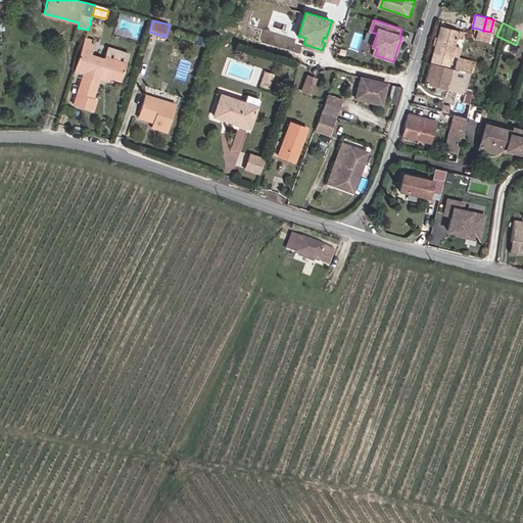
[(431,62),(449,66),(457,34),(457,30),(439,26),(431,62)]
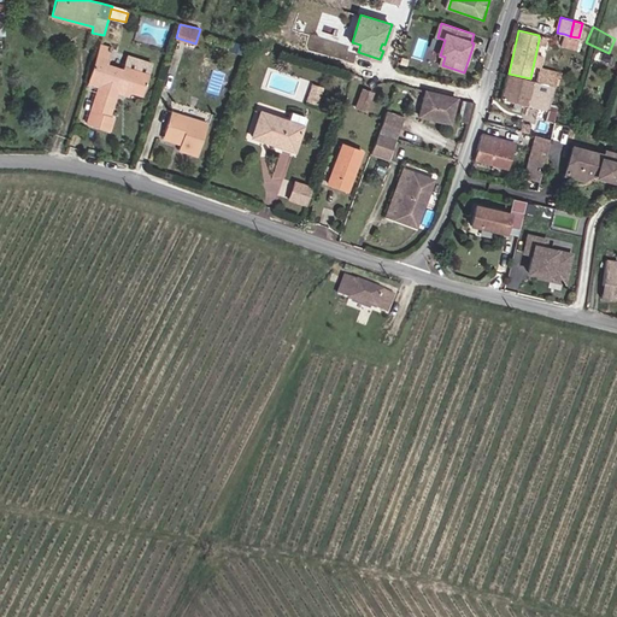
[(577,43),(579,37),(570,36),(564,34),(563,40),(569,42),(577,43)]
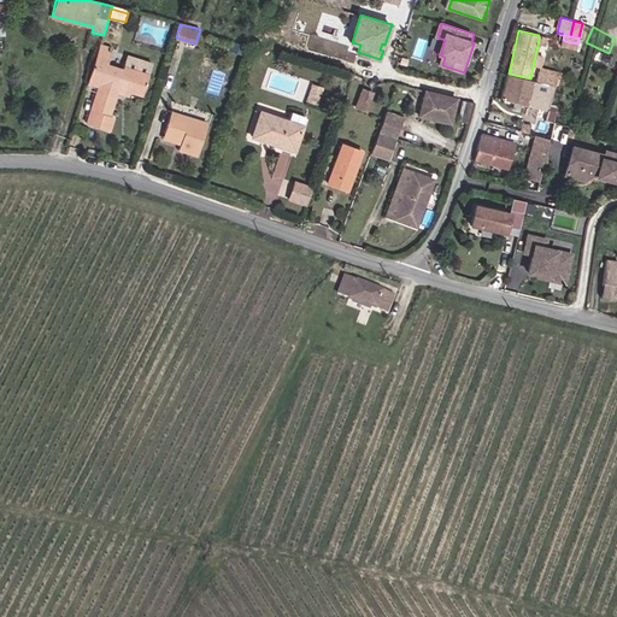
[(100,48),(97,59),(109,63),(112,51),(100,48)]
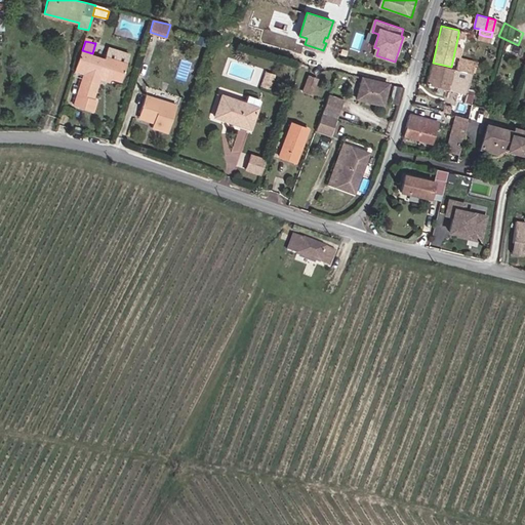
[(92,53),(82,50),(75,73),(86,76),(76,108),(93,113),(96,102),(94,101),(99,81),(102,77),(110,79),(121,83),(126,66),(106,59),(104,62),(91,58),(92,53)]
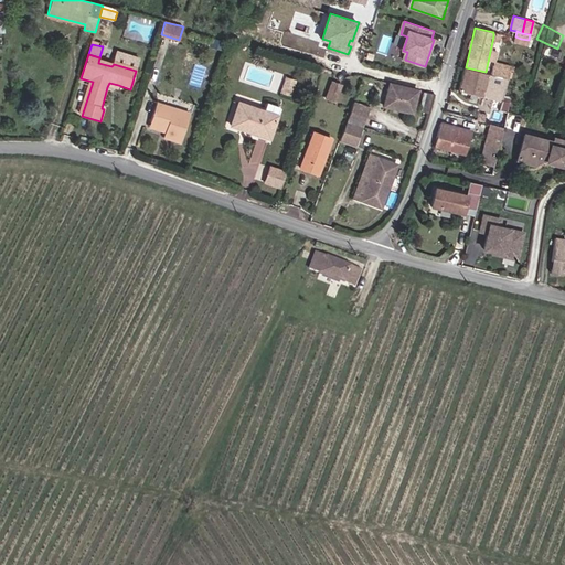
[(136,71),(138,61),(116,54),(114,64),(136,71)]
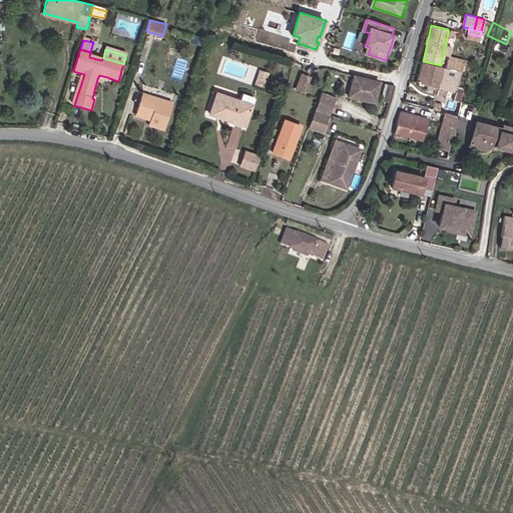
[(445,66),(463,70),(465,62),(448,57),(445,66)]
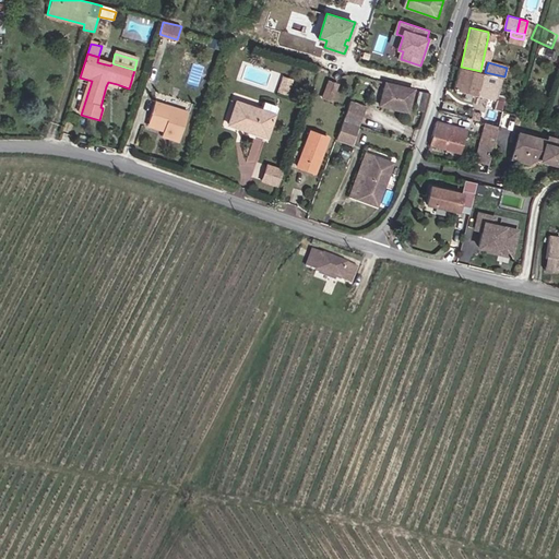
[(480,95),(485,72),(480,71),(461,67),(456,90),(477,95),(480,95)]
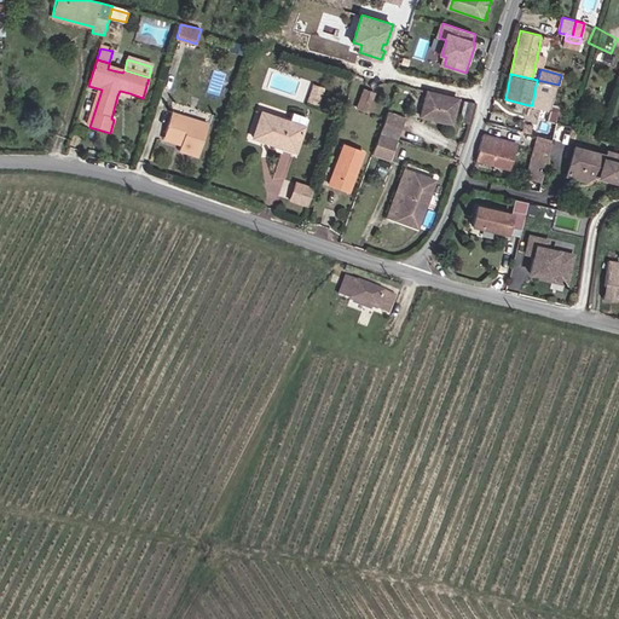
[(537,80),(532,105),(551,111),(559,85),(537,80)]
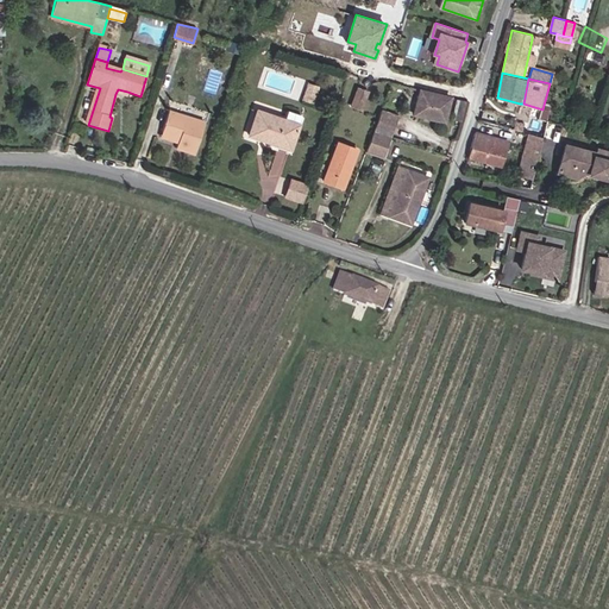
[(365,107),(371,89),(362,86),(356,104),(365,107)]
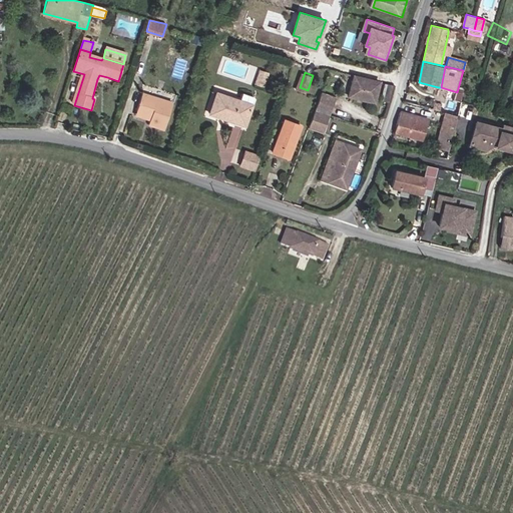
[(381,80),(355,73),(350,94),(376,100),(381,80)]
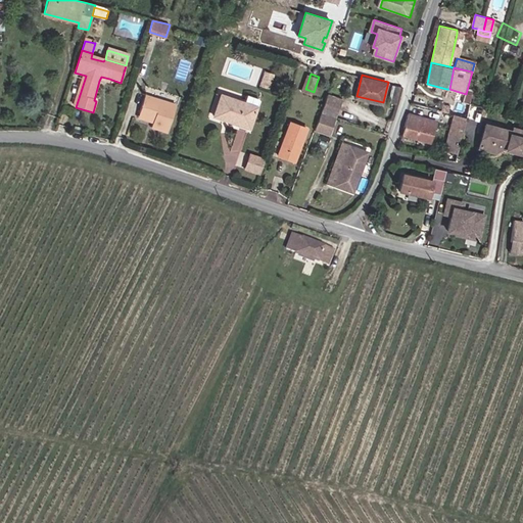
[(270,94),(274,83),(266,80),(262,91),(270,94)]
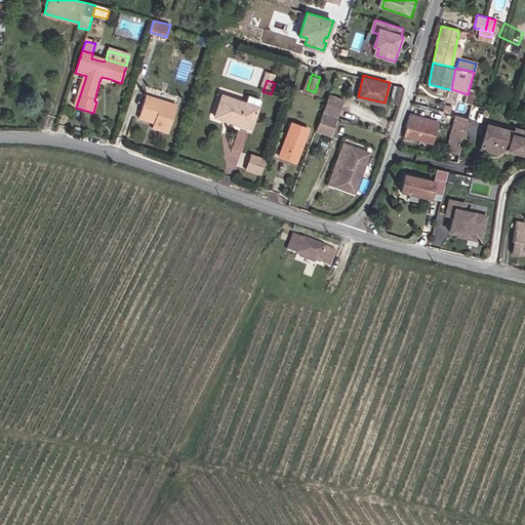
[(332,92),(325,113),(339,119),(342,113),(341,113),(348,96),(332,92)]
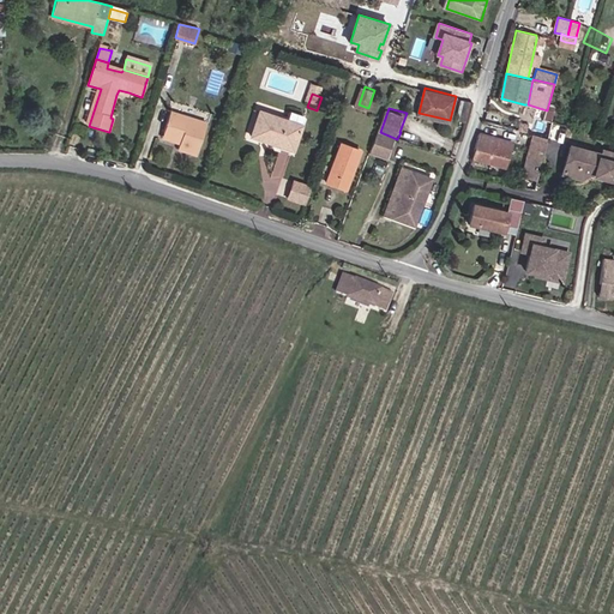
[(170,114),(164,134),(181,139),(180,144),(178,150),(197,156),(206,125),(170,114)]
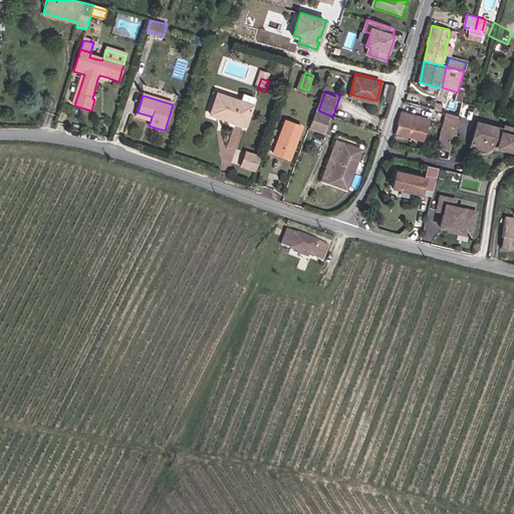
[(242,105),(217,96),(209,118),(246,132),(255,104),(243,100),(242,105)]
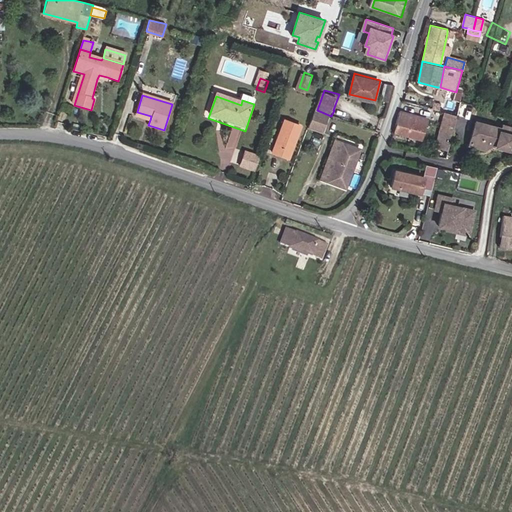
[(442,103),(433,101),(431,109),(440,111),(442,103)]
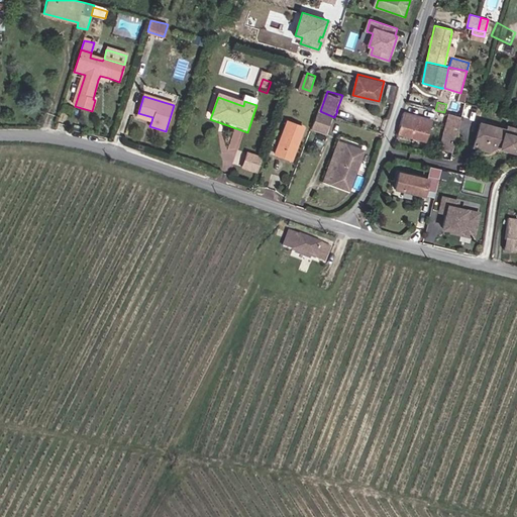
[(330,130),(334,117),(320,111),(315,125),(330,130)]
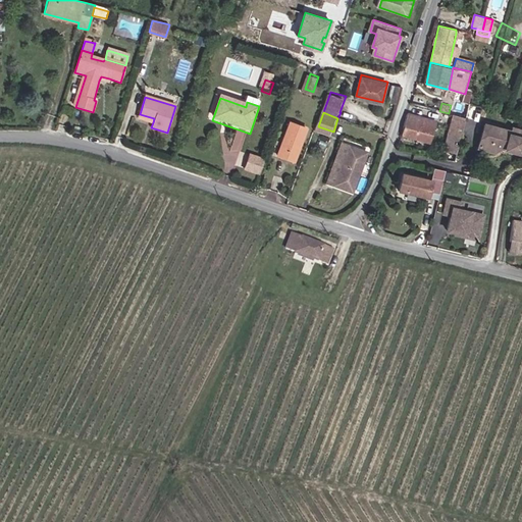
[(154,118),(140,114),(138,117),(153,122),(154,118)]
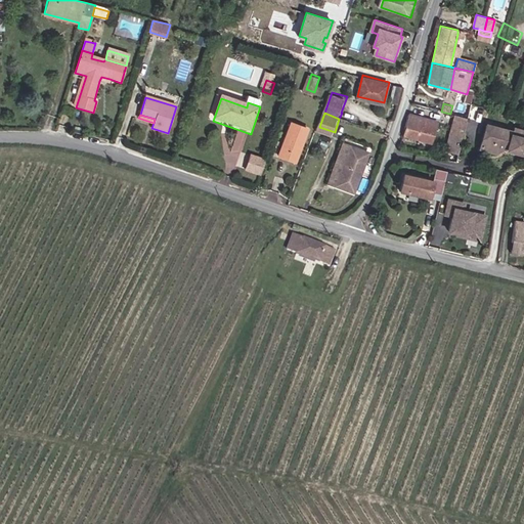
[(408,115),(407,120),(434,127),(435,123),(408,115)]
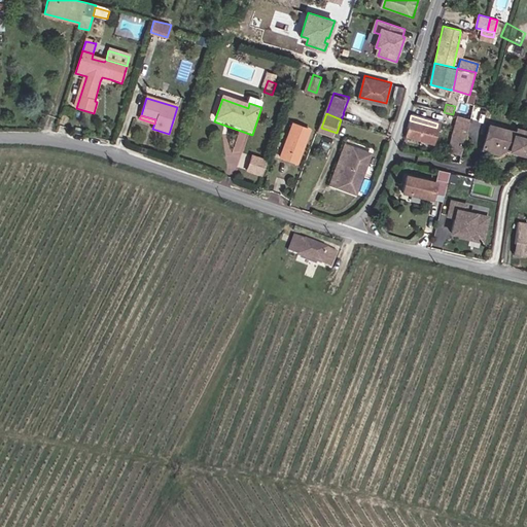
[(459,154),(468,119),(456,117),(447,151),(459,154)]
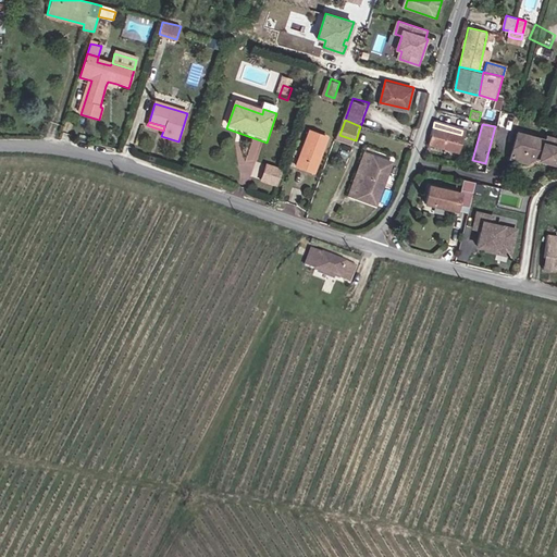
[(433,127),(428,144),(458,151),(461,135),(433,127)]
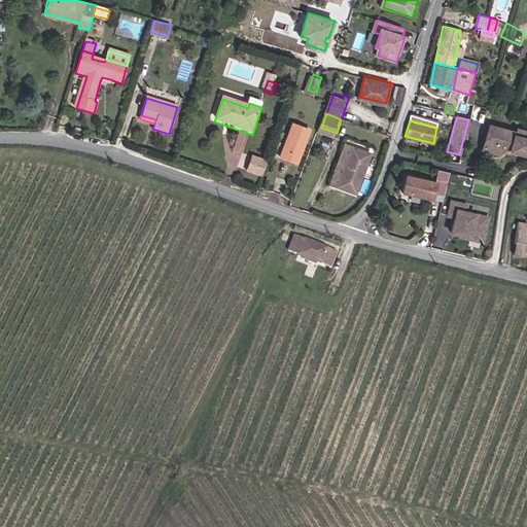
[(301,161),(312,127),(295,123),(285,155),(301,161)]
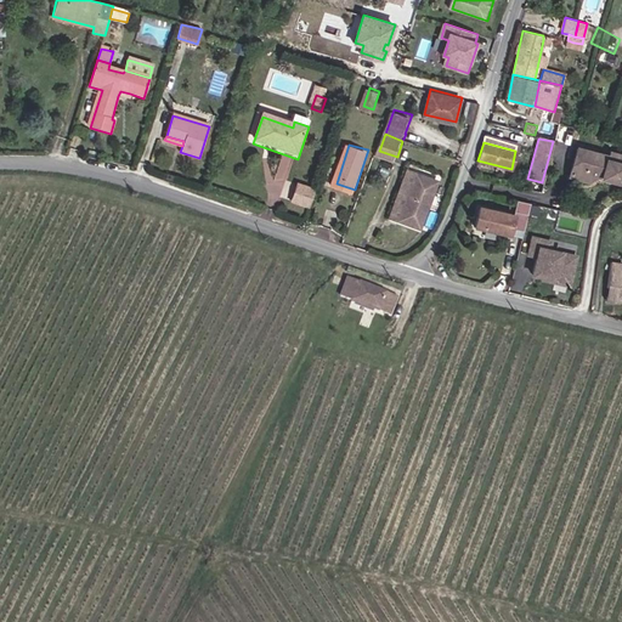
[(621,151),(611,150),(610,156),(580,148),(575,170),(594,175),(605,176),(606,171),(621,174),(621,151)]
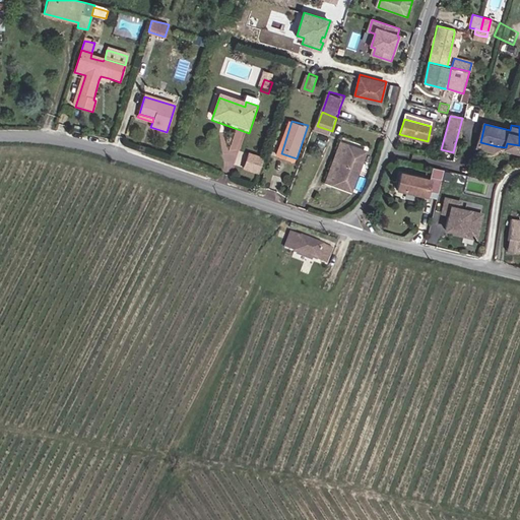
[(337,179),(351,140),(343,137),(330,176),(337,179)]
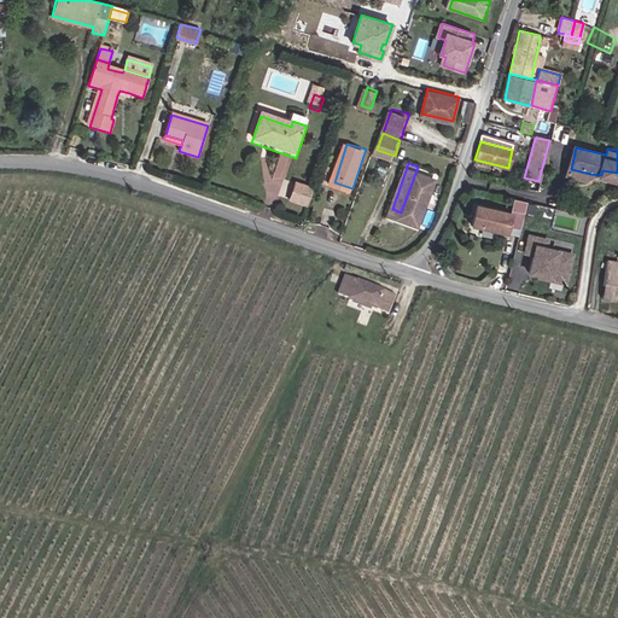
[(424,220),(439,174),(418,167),(401,213),(424,220)]
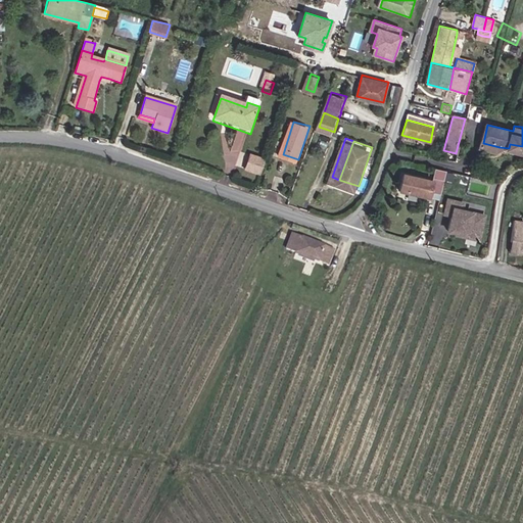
[(498,152),(500,147),(483,143),(482,148),(498,152)]
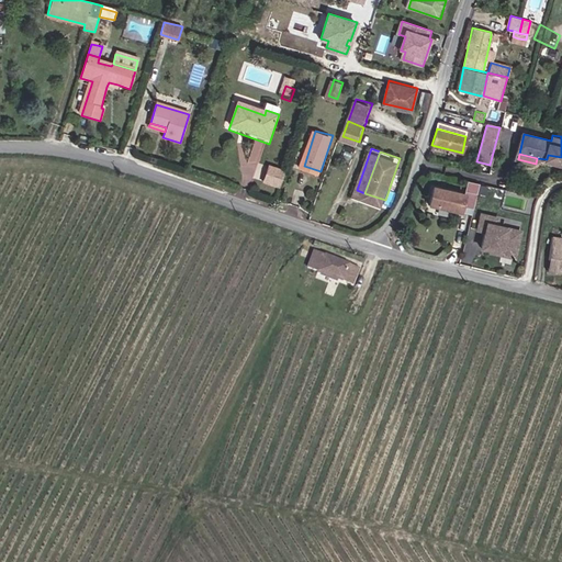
[(287,171),(269,166),(263,183),(281,189),(287,171)]
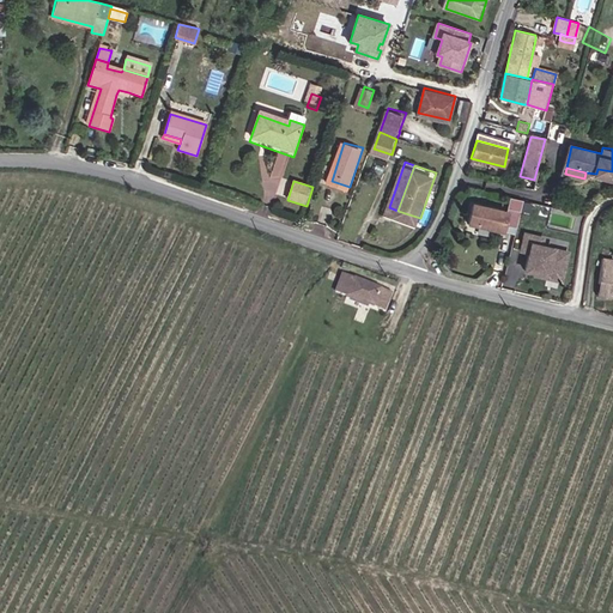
[(521,212),(523,200),(509,198),(507,210),(521,212)]
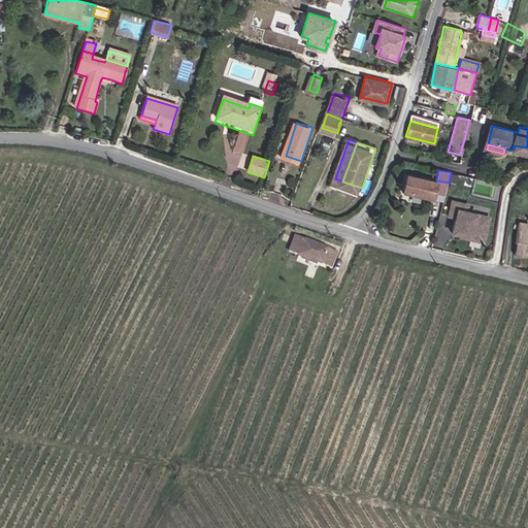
[(434,194),(436,183),(406,176),(403,191),(409,192),(409,193),(413,193),(413,192),(424,195),(424,197),(433,199),(434,194)]
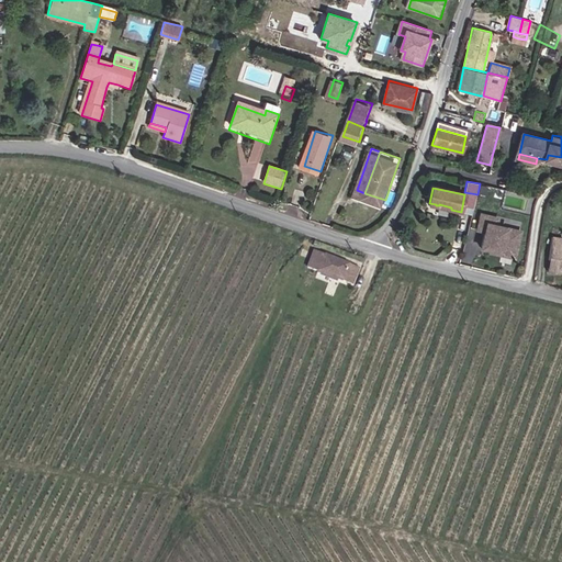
[(474,210),(478,194),(464,192),(464,194),(462,206),(474,210)]
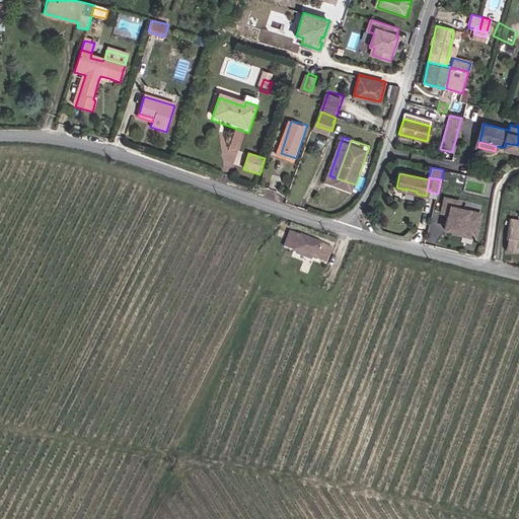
[(475,239),(480,214),(458,209),(459,203),(444,199),(441,213),(448,215),(444,230),(454,232),(454,230),(460,232),(459,233),(462,234),(462,236),(475,239)]
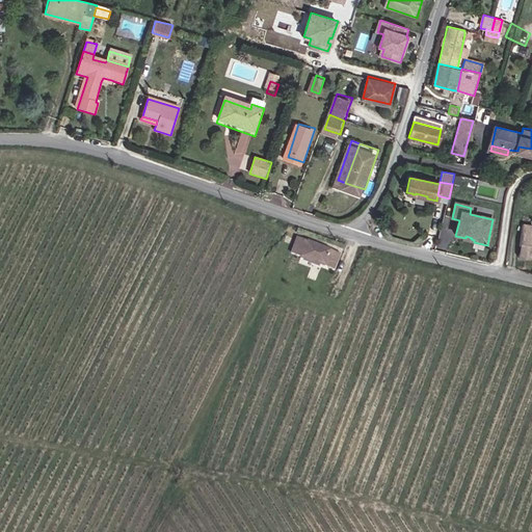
[(531,258),(531,223),(525,221),(520,243),(529,245),(527,257),(531,258)]
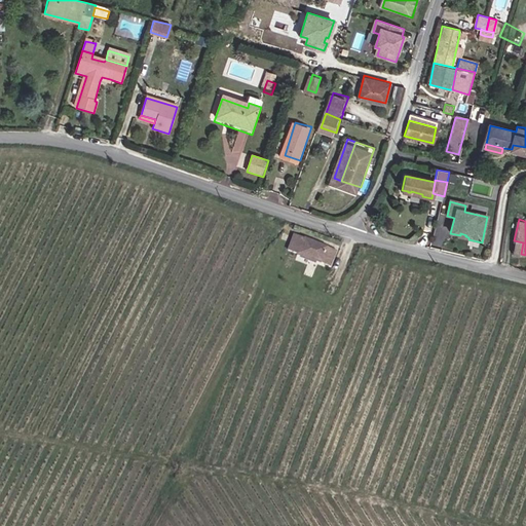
[(332,265),(339,250),(296,232),(289,247),(332,265)]
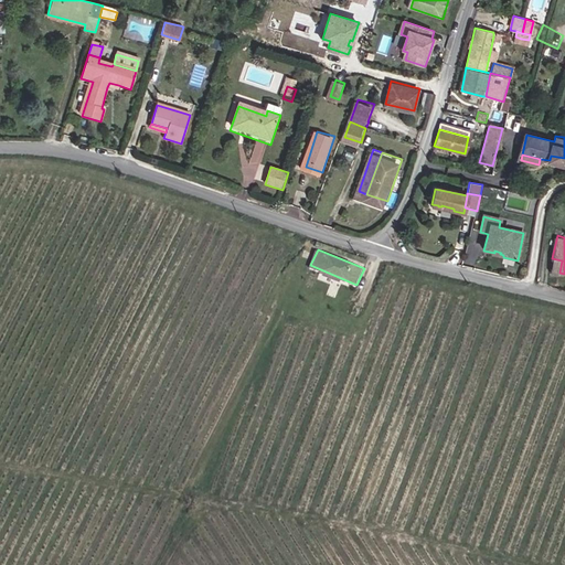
[(560,273),(562,260),(552,258),(548,270),(560,273)]
